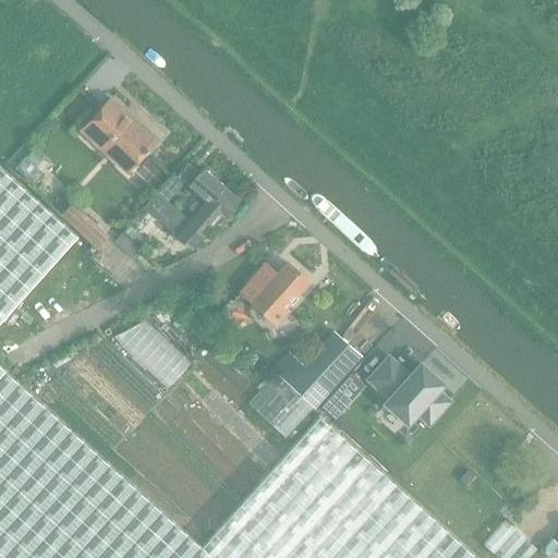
[(126,172),(156,141),(123,110),(121,111),(110,100),(82,130),(126,172)]
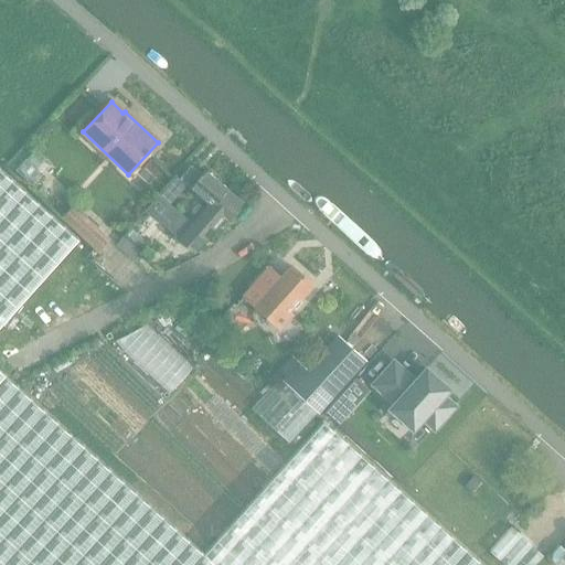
[(35,149),(16,170),(32,187),(52,164),(35,149)]
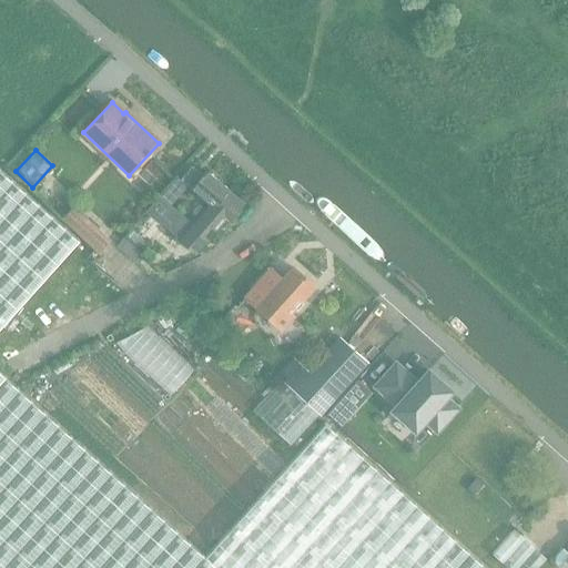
[(192,166),(180,180),(188,186),(191,190),(210,205),(226,219),(225,220),(227,221),(242,204),(205,173),(203,175),(192,166)]
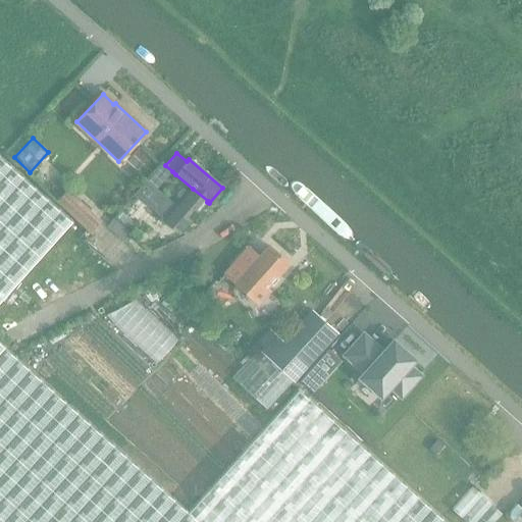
[(0,521),(444,521),(298,390),(188,513),(7,351),(0,345),(0,301),(71,222),(0,158),(0,521)]
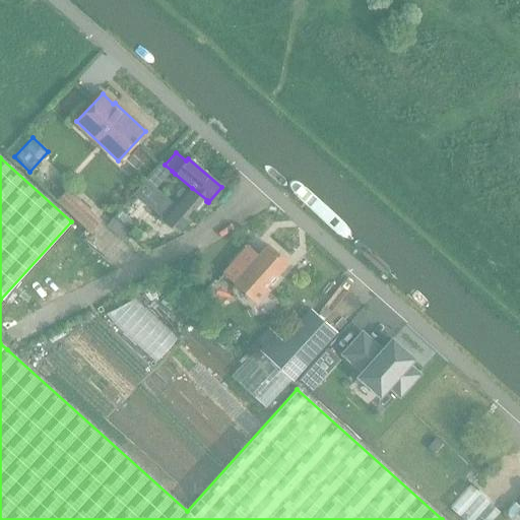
[(161,163),(145,181),(155,189),(172,171),(165,165),(161,163)]
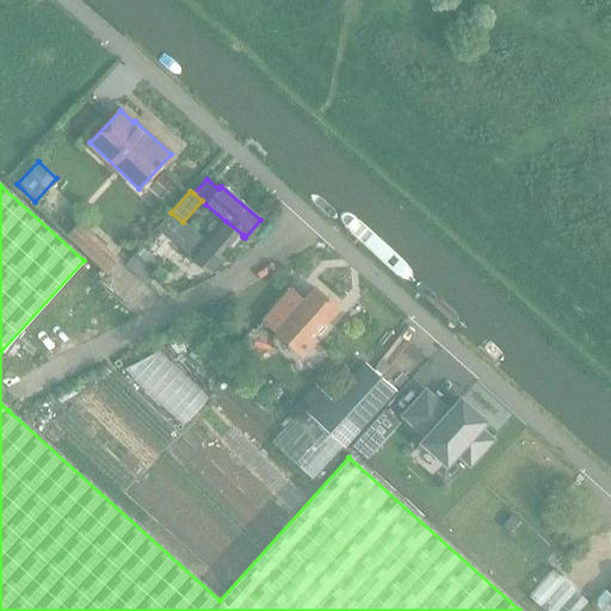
[(171,213),(156,229),(170,240),(171,239),(193,258),(192,259),(210,273),(242,236),(244,235),(226,221),(207,242),(183,222),(171,213)]
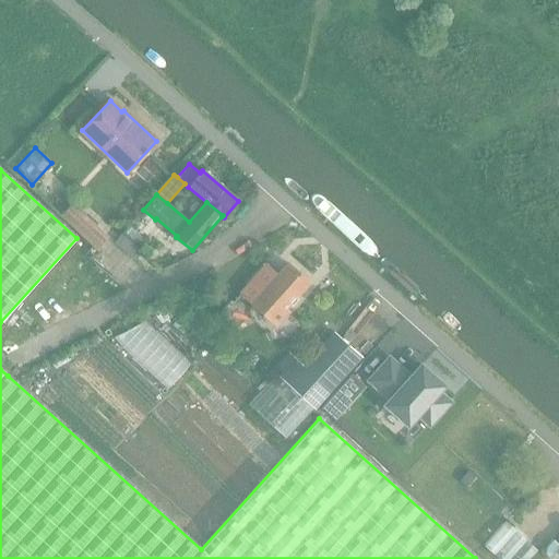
[(58,215),(95,251),(108,237),(70,202),(58,215)]
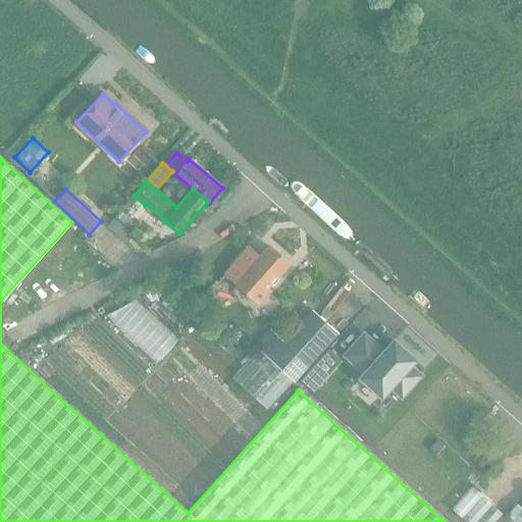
[(120,210),(114,217),(127,227),(133,221),(120,210)]
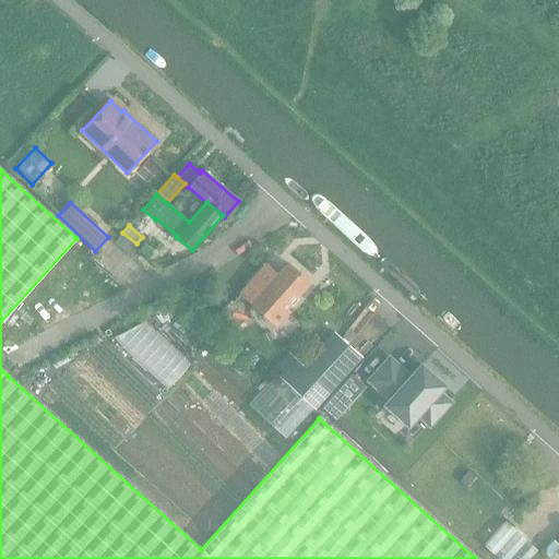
[(122,232),(114,242),(134,261),(144,250),(137,244),(122,233),(122,232)]
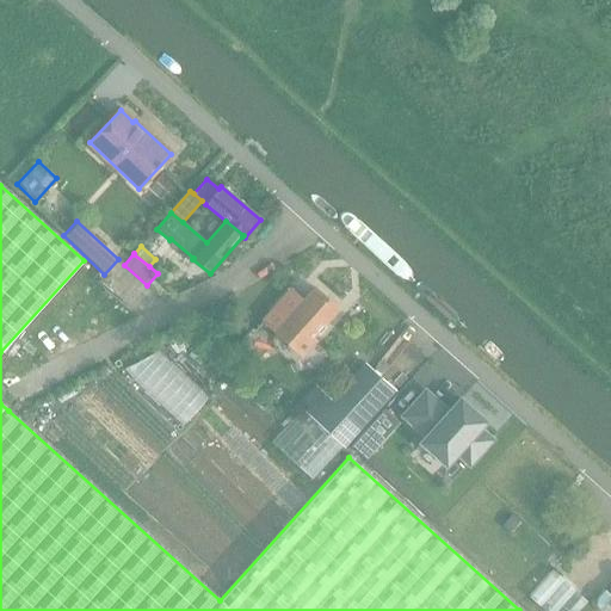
[(261,320),(275,331),(303,356),(318,340),(314,337),(338,309),(313,288),(303,298),(290,287),(261,320)]
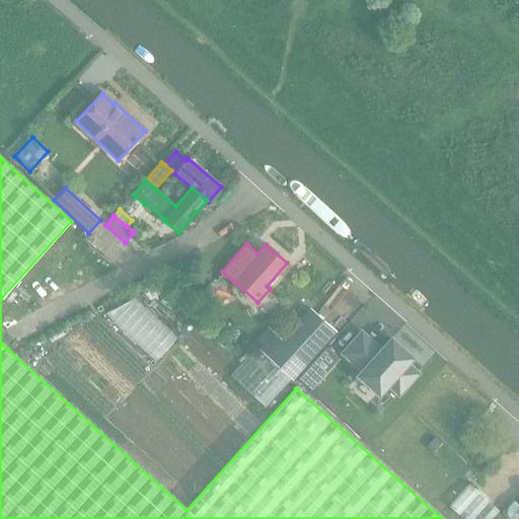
[(134,298),(105,315),(114,324),(155,363),(176,339),(134,298)]
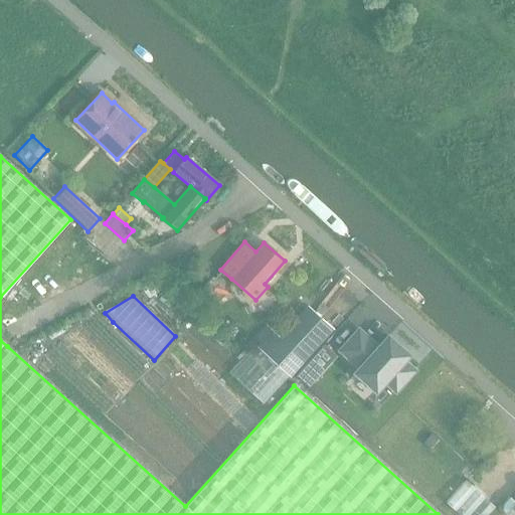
[(270,329),(254,345),(227,372),(262,404),(289,376),(304,360),(305,361),(330,334),(304,310),(279,337),(270,329)]
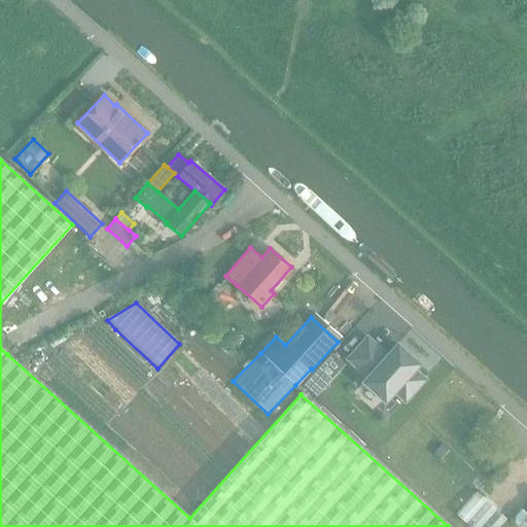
[(383,353),(367,340),(349,360),(369,378),(364,382),(385,400),(393,390),(405,400),(424,380),(413,371),(418,364),(396,345),(385,358),(381,355),(383,353)]
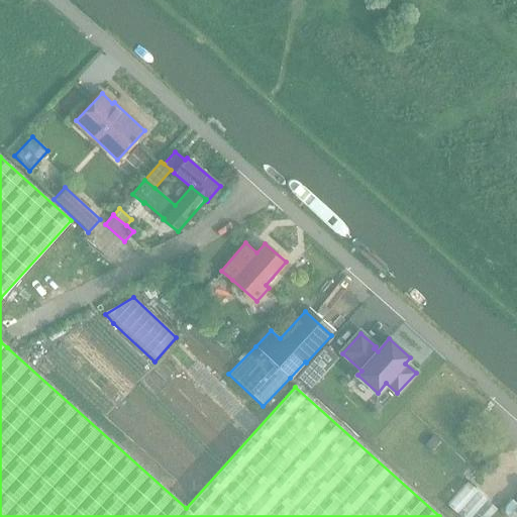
[(325,345),(309,364),(322,375),(338,357),(325,345)]
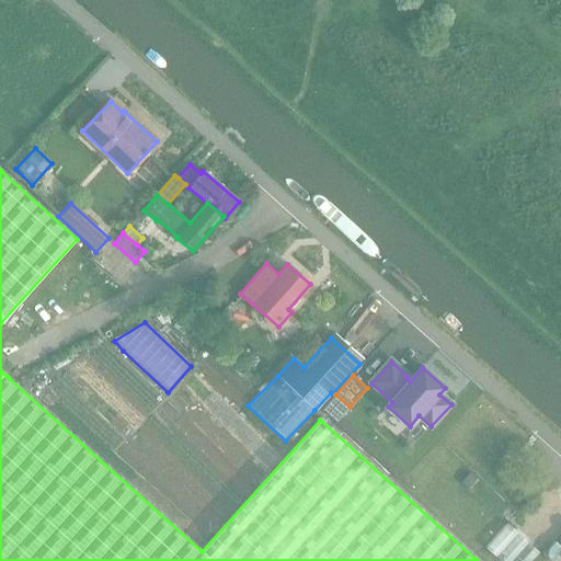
[(338,399),(330,408),(343,421),(352,411),(338,399)]
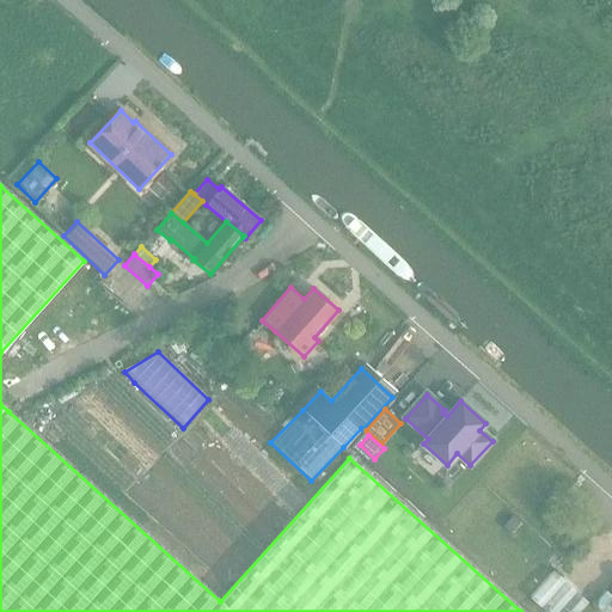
[(513,515),(502,527),(509,533),(520,521),(513,515)]
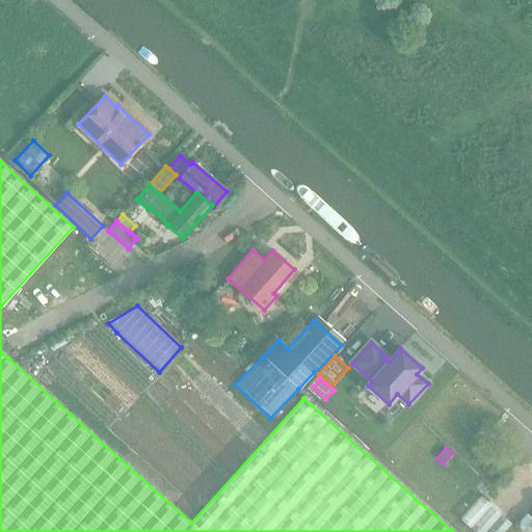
[(501,531),(510,522),(486,499),(481,494),(459,516),(476,531),(501,531)]
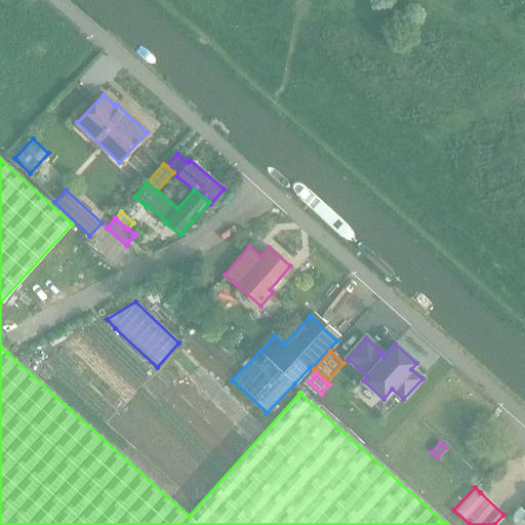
[(515,524),(524,524),(524,511),(519,507),(509,519),(515,524)]
